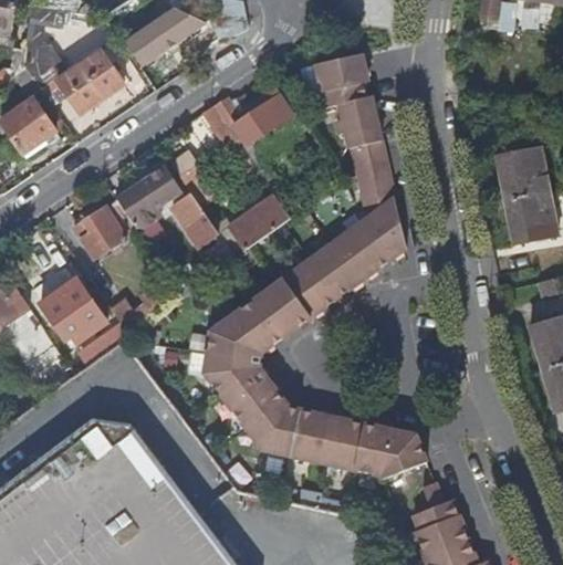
[(18,0),(0,0),(0,33),(12,35),(18,0)]
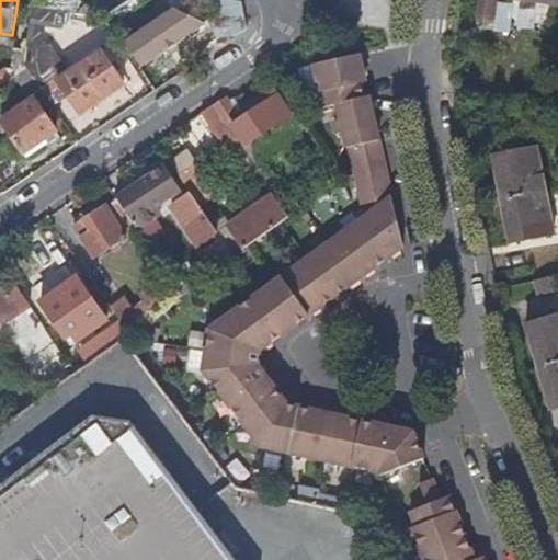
[(159,3),(157,0),(131,0),(104,19),(123,45),(125,44),(144,71),(207,27),(170,10),(134,34),(128,25),(159,3)]
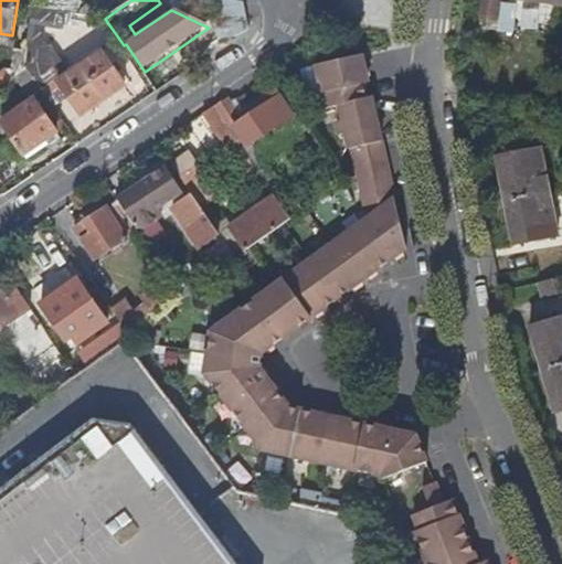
[(213,0),(210,32),(237,34),(241,0),(236,0),(213,0)]
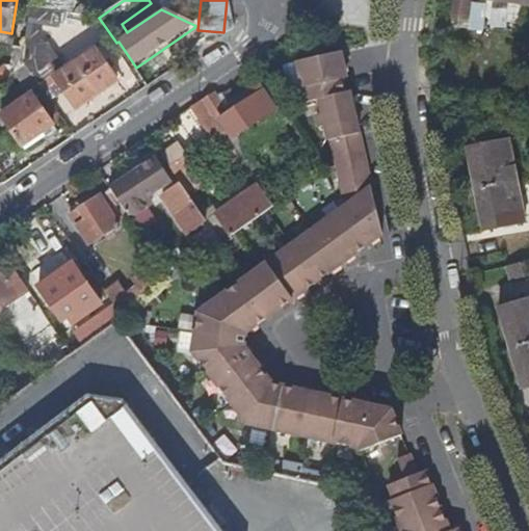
[(479,32),(481,0),(447,0),(445,18),(461,20),(461,29),(479,32)]
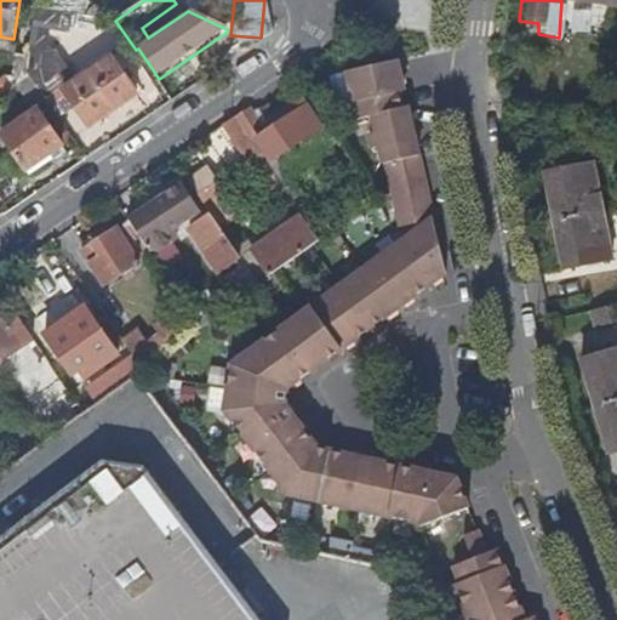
[(60,18),(24,16),(20,81),(46,84),(50,29),(60,30),(60,18)]
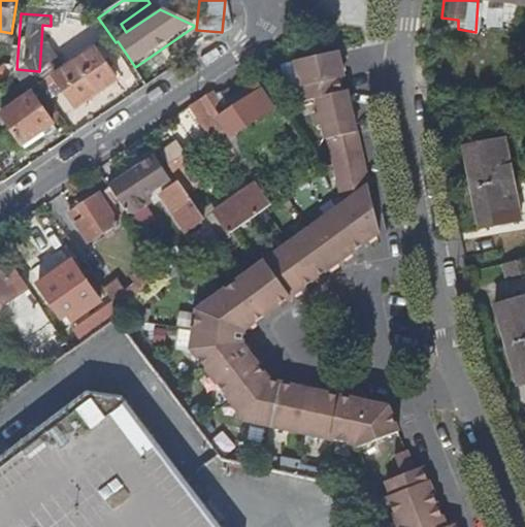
[(113,80),(94,48),(53,75),(74,107),(113,80)]
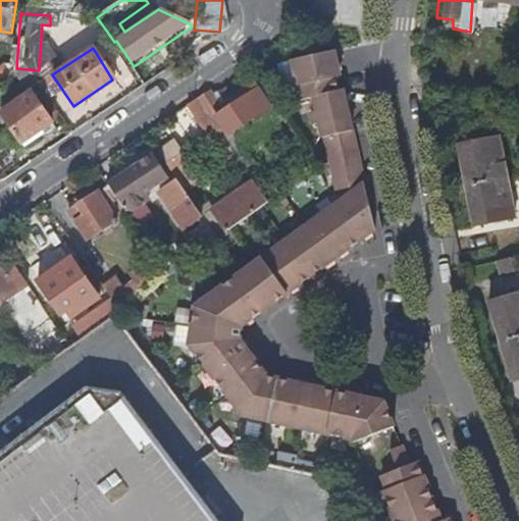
[(340,77),(332,52),(291,61),(301,100),(312,98),(315,113),(308,115),(311,127),(318,124),(322,139),(325,139),(330,158),(354,141),(351,125),(351,124),(343,90),(339,91),(334,80),(340,77)]
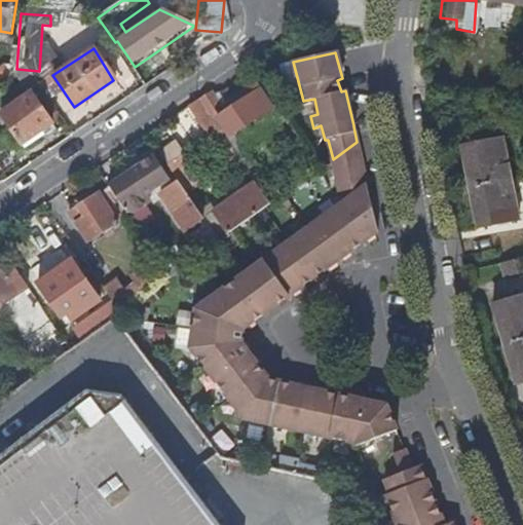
[(219,110),(209,95),(199,101),(223,135),(225,139),(272,108),(256,84),(232,100),(232,102),(219,110)]
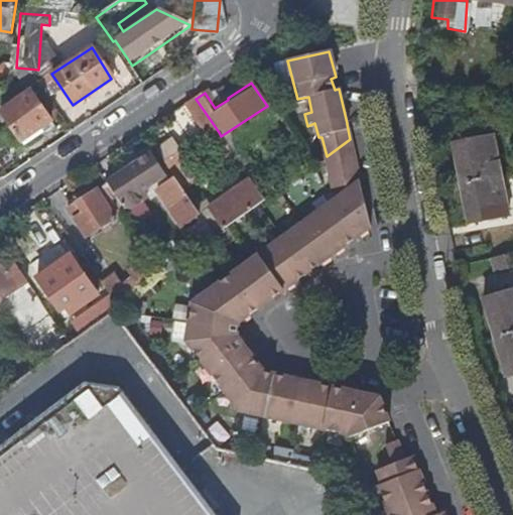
[(50,121),(30,91),(1,111),(23,145),(39,135),(36,131),(50,121)]
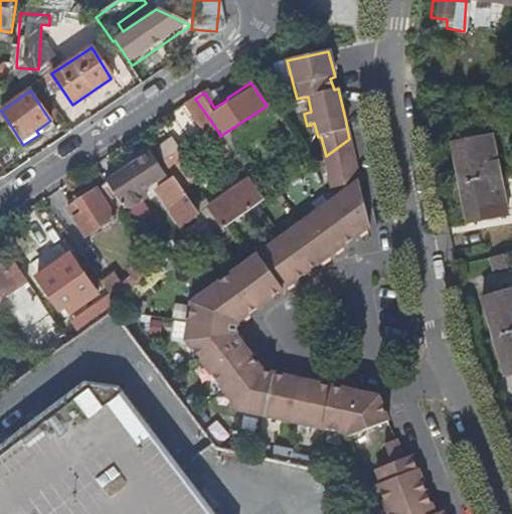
[(218,132),(195,99),(194,97),(185,103),(210,138),(218,132)]
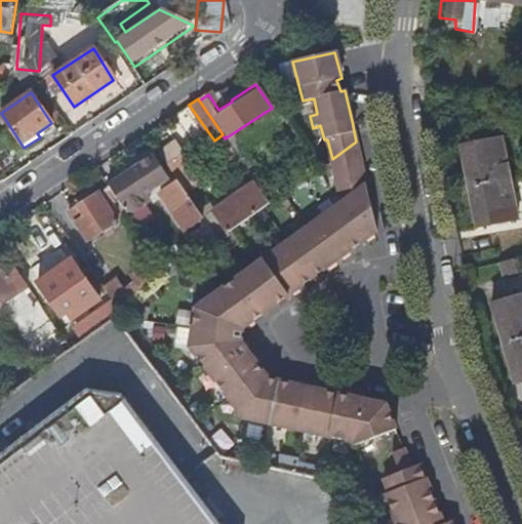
[(516,217),(498,137),(459,148),(478,228),(516,217)]
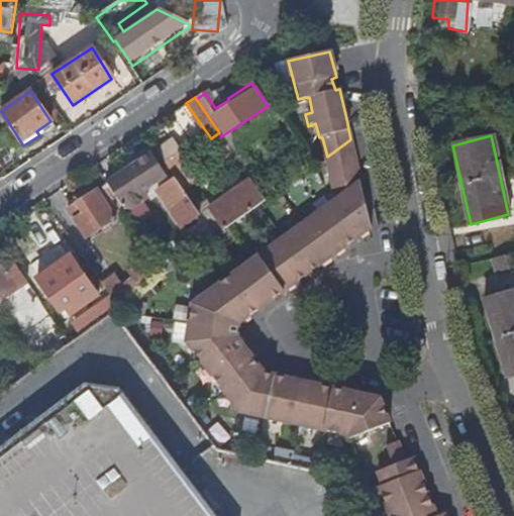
[(371,228),(350,139),(327,157),(338,199),(194,302),(188,341),(219,384),(253,358),(238,337),(233,341),(230,335),(231,323),(236,320),(239,324),(371,228)]
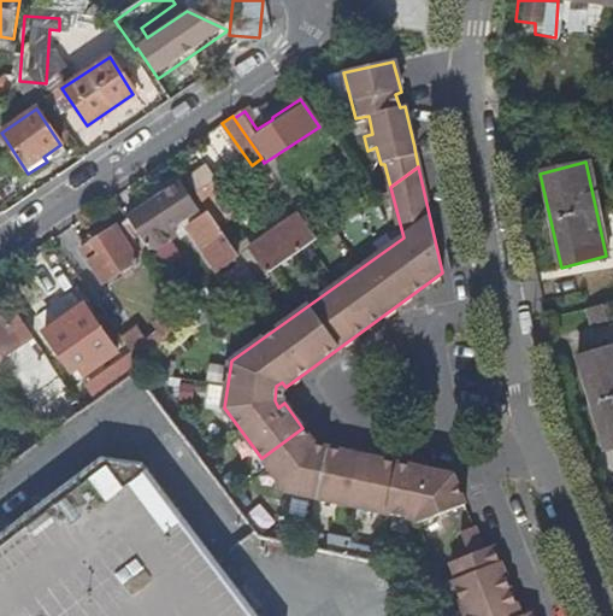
[(128,218),(148,248),(151,252),(176,235),(171,227),(198,210),(181,183),(128,218)]
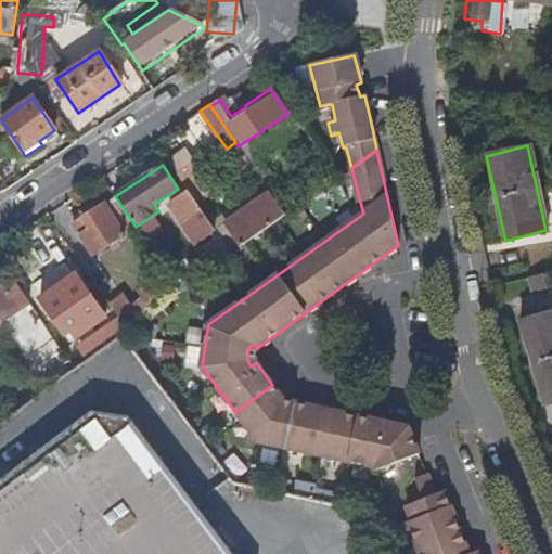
[(215,228),(190,190),(169,203),(195,242),(215,228)]
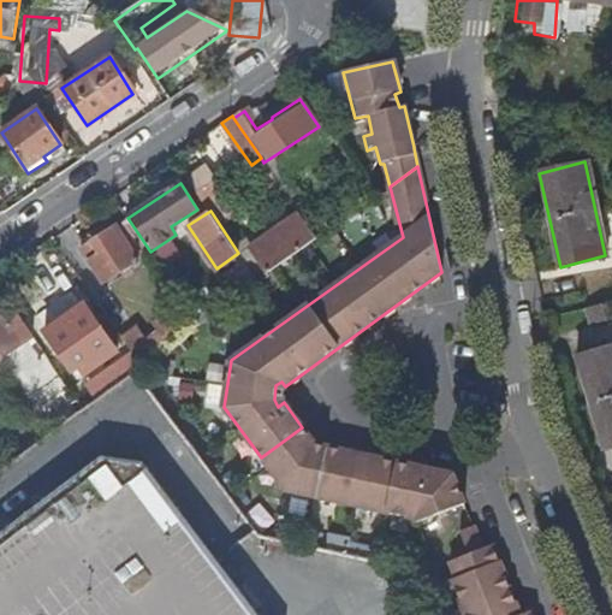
[(315,238),(295,211),(245,247),(266,275),(306,246),(315,238)]
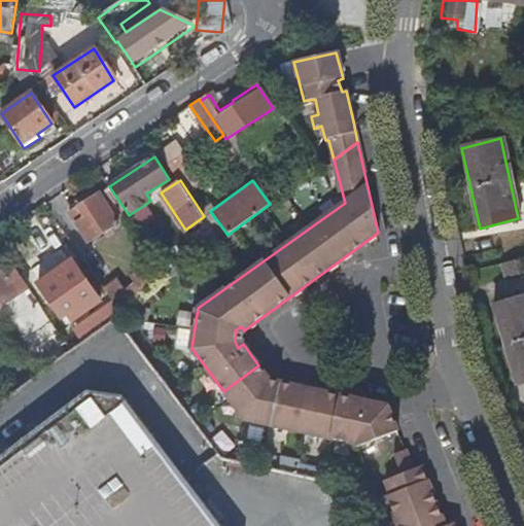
[(127,212),(109,186),(69,213),(89,242),(129,215),(127,212)]
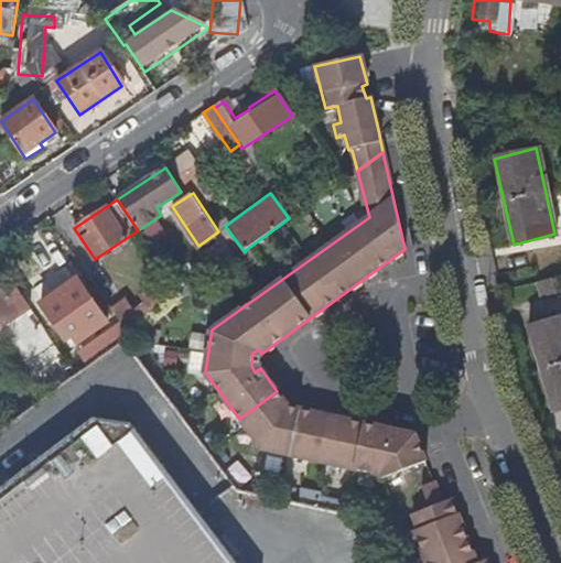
[(536,315),(560,310),(560,280),(560,275),(529,281),(536,315)]
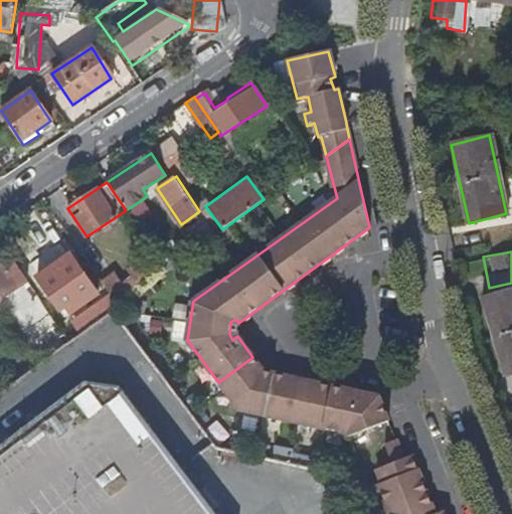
[(0,297),(26,279),(12,258),(4,263),(0,258),(0,297)]
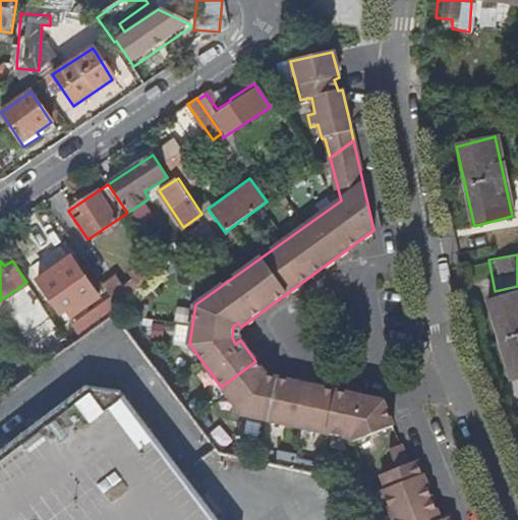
[(98,297),(75,266),(44,288),(66,320),(98,297)]
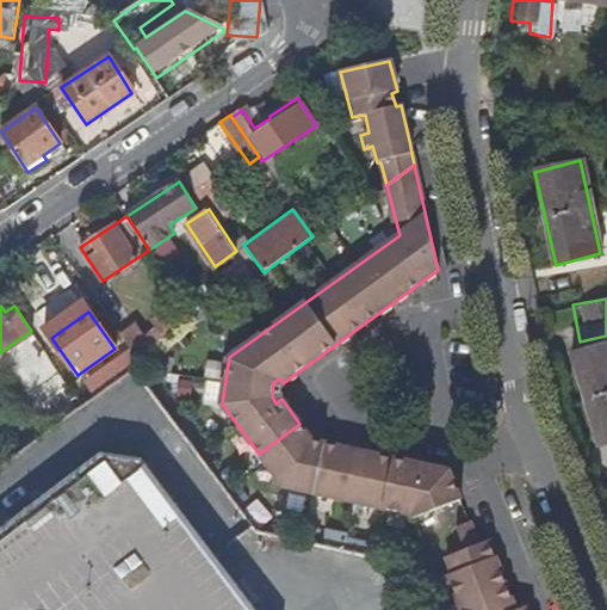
[(132,350),(141,363),(158,351),(147,336),(138,322),(121,334),(132,350)]
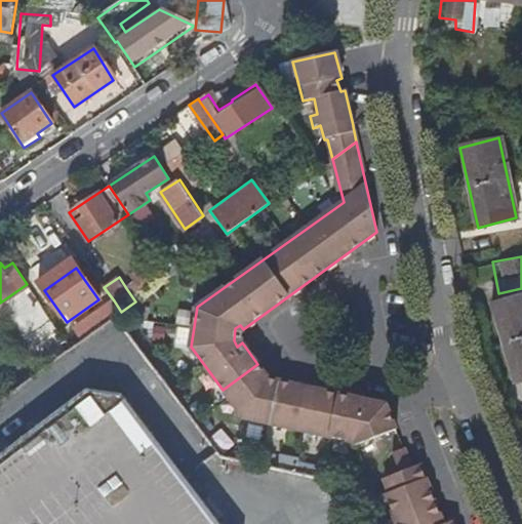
[(521,379),(521,297),(496,305),(515,381),(521,379)]
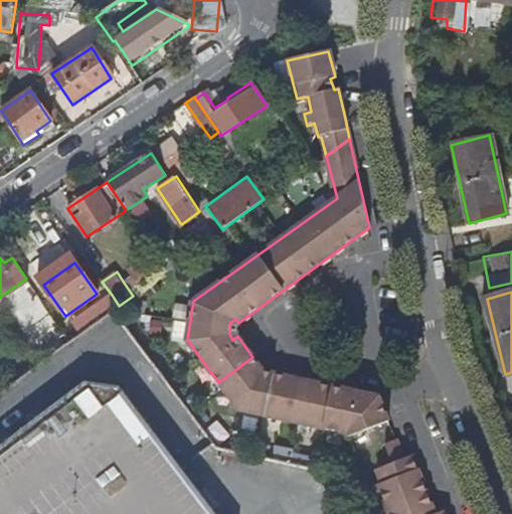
[(119,306),(112,295),(96,307),(103,317),(113,310),(119,306)]
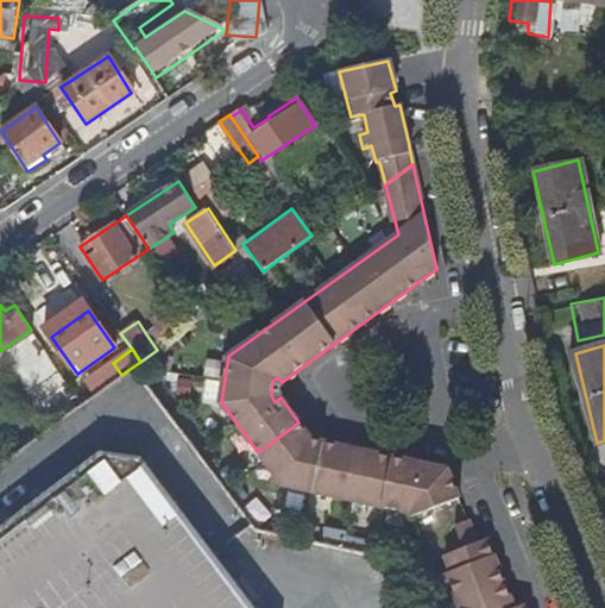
[(98,393),(121,375),(113,363),(89,380),(98,393)]
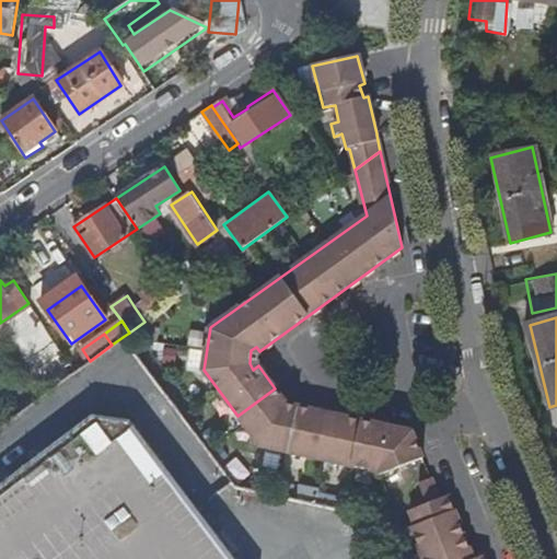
[(258,365),(259,351),(256,347),(251,350),(250,363),(253,370),(258,365)]
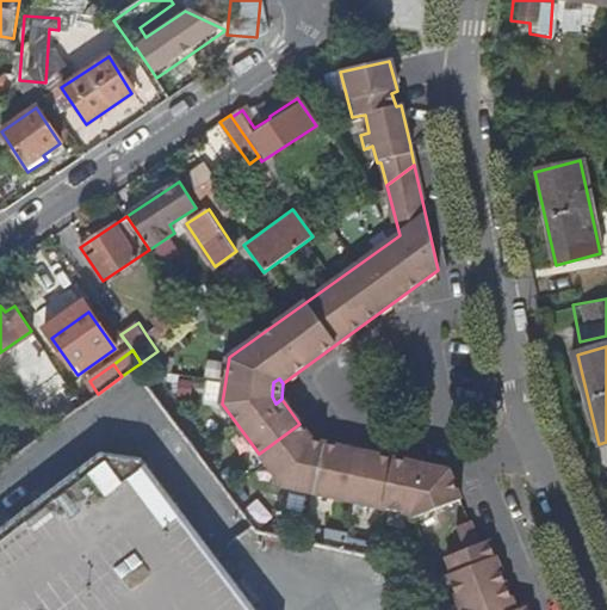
[(314,444),(299,424),(259,454),(285,488),(369,506),(421,468),(314,444)]
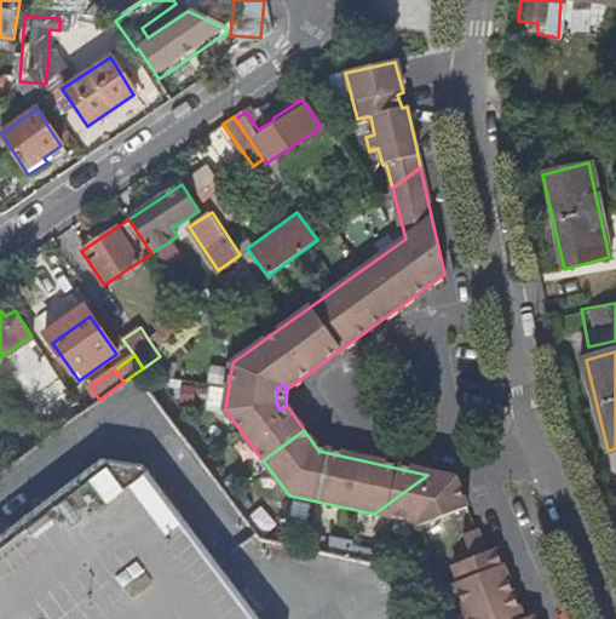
[(258,618),(143,464),(103,458),(0,532),(0,618),(258,618)]
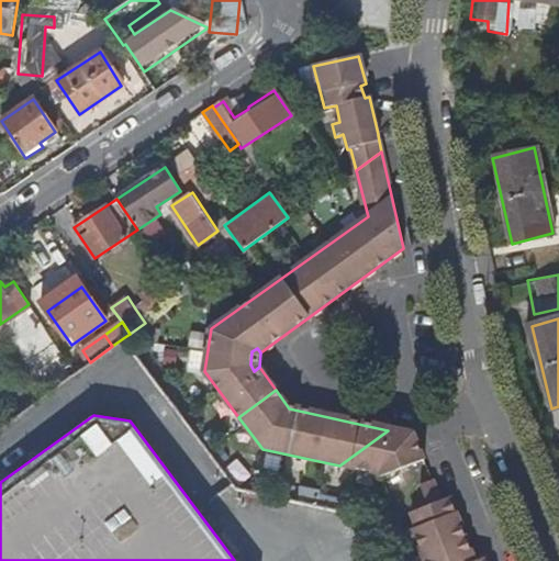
[(388,430),(339,466),(382,474),(383,479),(426,461),(415,435),(388,430)]
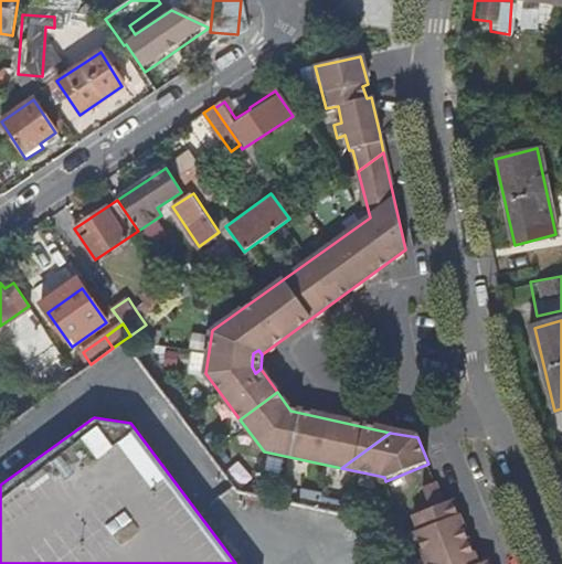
[(492,563),(489,556),(478,560),(452,496),(444,500),(434,479),(422,485),(430,504),(412,512),(417,527),(412,529),(426,563),(492,563)]
